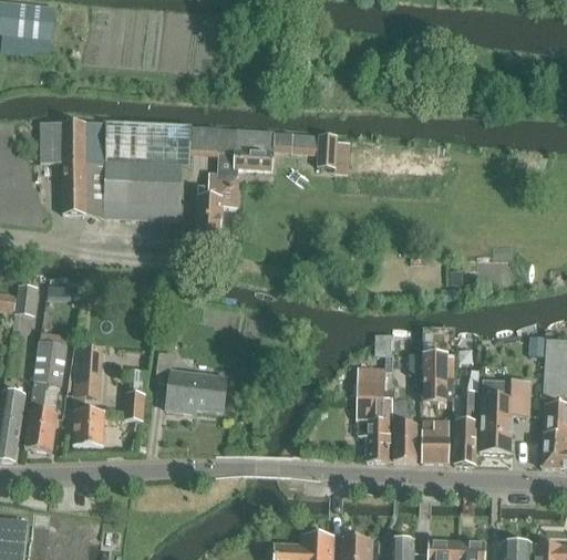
[(0,31),(2,32),(52,37),(54,6),(0,0),(0,31)]
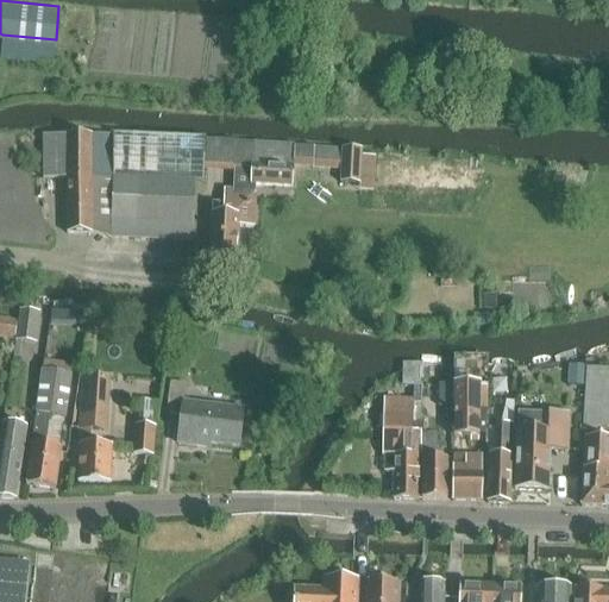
[(193,237),(194,219),(195,176),(203,176),(205,167),(206,136),(206,132),(113,127),(112,146),(112,131),(43,131),(43,174),(67,174),(67,229),(92,229),(111,233),(193,237)]
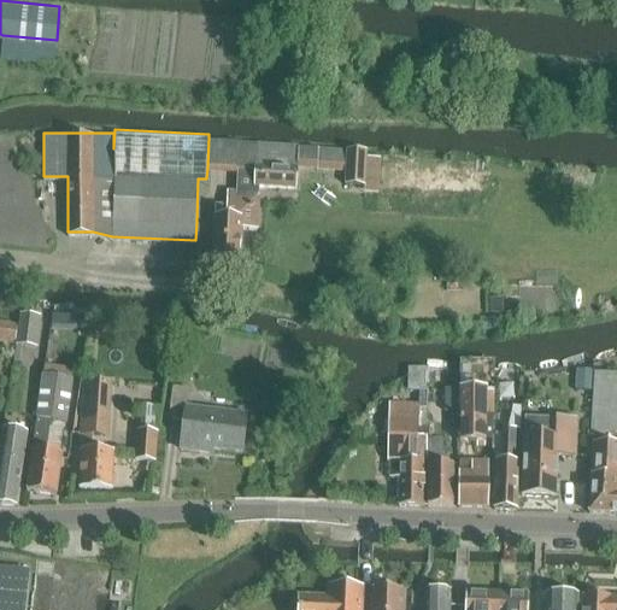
[(215,200),(211,265),(239,267),(241,223),(257,224),(259,189),(259,182),(297,183),(298,164),(299,142),(257,140),(256,168),(238,166),(238,169),(238,170),(236,187),(227,187),(227,201),(215,200)]
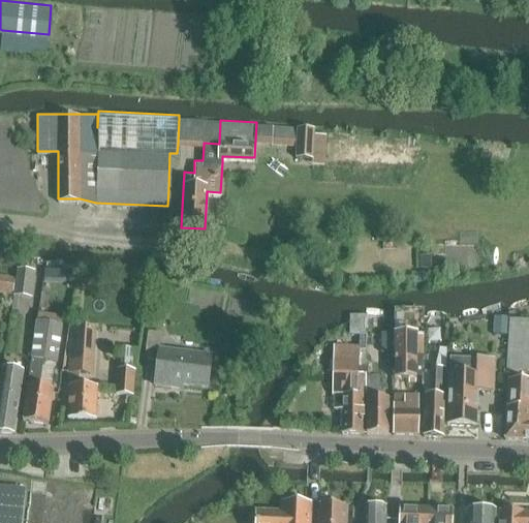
[(273,123),(272,135),(297,137),(297,144),(296,154),(297,154),(312,155),(314,126),(298,125),(273,123)]
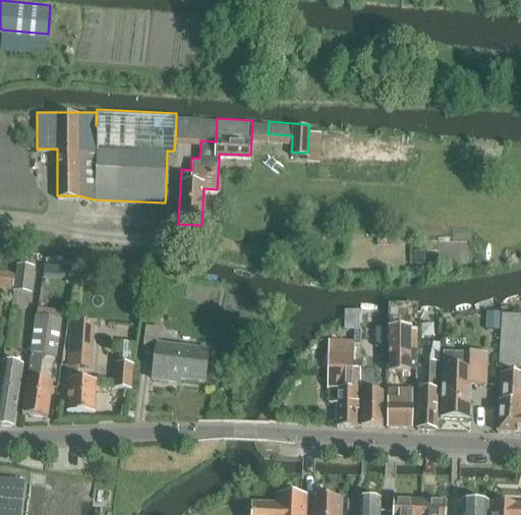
[(77,267),(83,267),(83,273),(95,273),(95,258),(77,258),(77,267)]
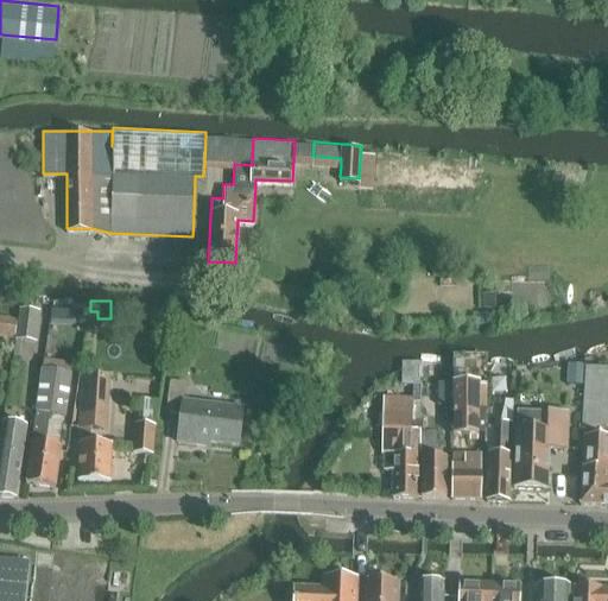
[(17,333),(36,335),(46,336),(48,317),(38,316),(39,307),(20,304),(17,333)]
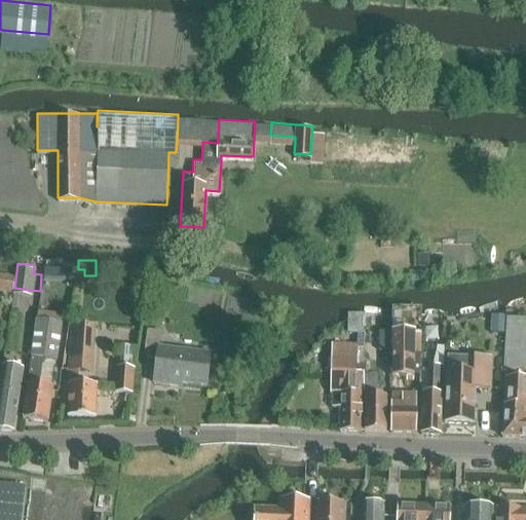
[(0,286),(13,288),(15,272),(0,269),(0,286)]
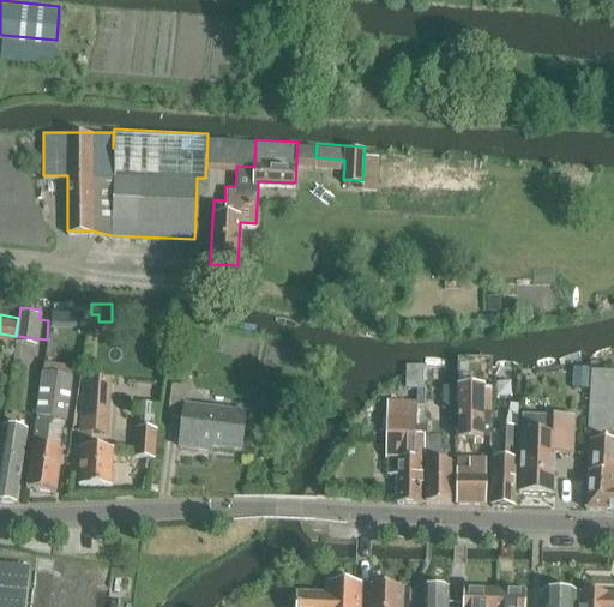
[(160,316),(156,338),(169,341),(173,317),(160,316)]
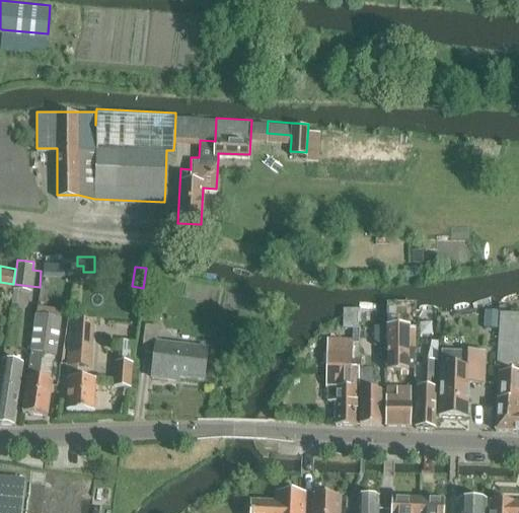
[(343,325),(360,325),(360,305),(343,305),(343,325)]
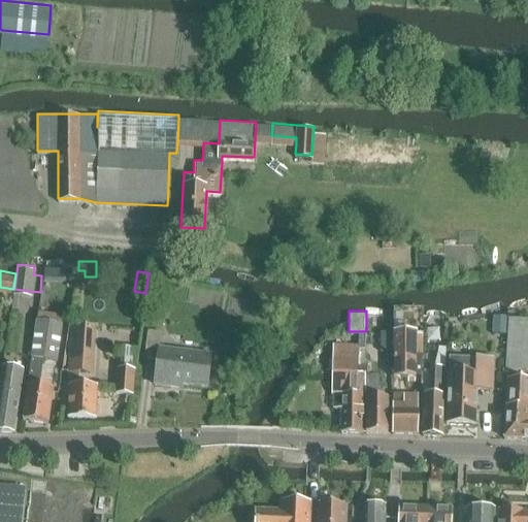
[(505,330),(506,313),(495,313),(494,329),(505,330)]
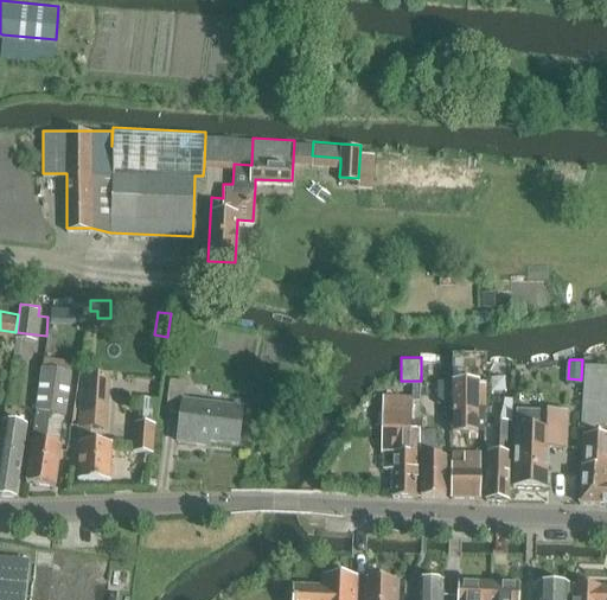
[(606,362),(585,361),(581,420),(606,421),(606,362)]
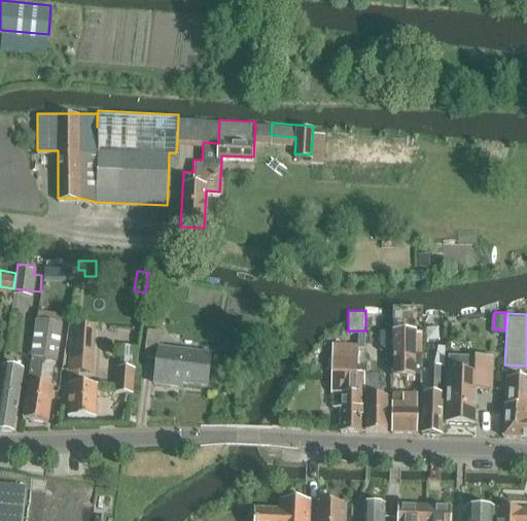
[(62,320),(37,317),(23,416),(47,419),(53,383),(39,381),(43,355),(57,357),(62,320)]
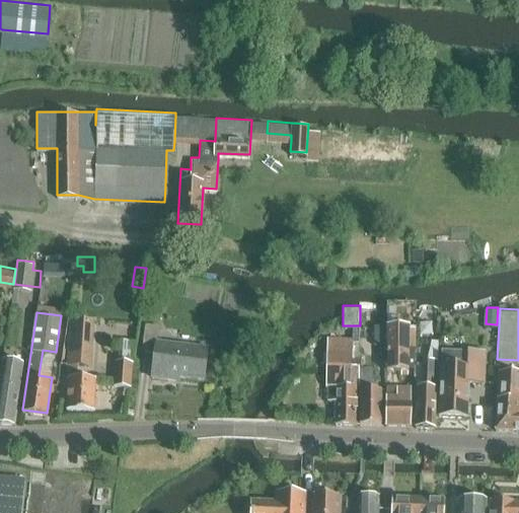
[(204,377),(208,347),(157,340),(159,323),(145,321),(142,348),(155,350),(151,374),(167,376),(168,372),(204,377)]
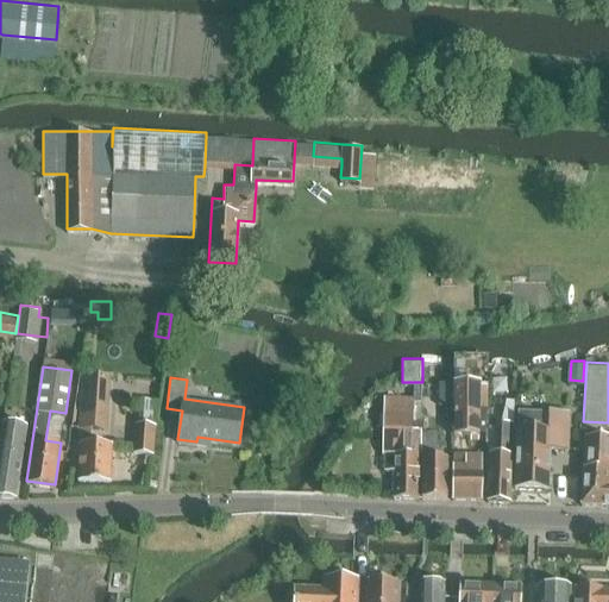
[(449,405),(450,377),(438,377),(438,405),(449,405)]
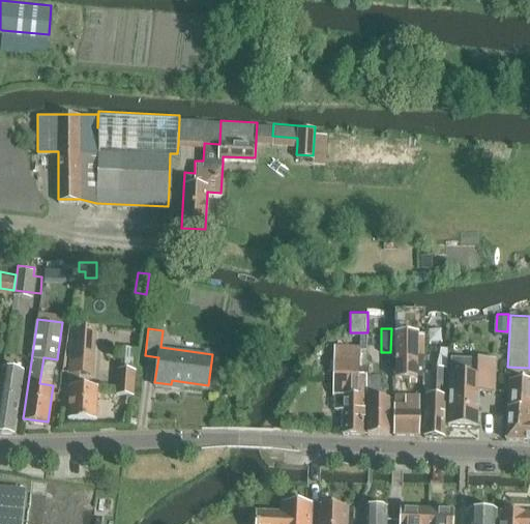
[(417,331),(394,331),(394,376),(423,376),(424,336),(417,336),(417,331)]
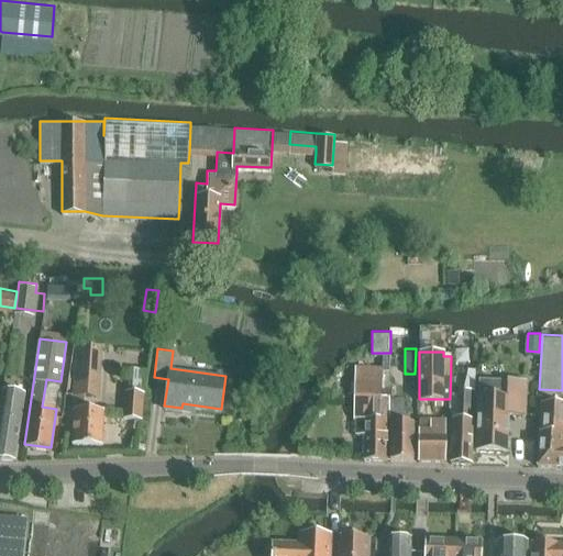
[(392,386),(382,386),(383,364),(355,363),(355,396),(389,397),(392,397),(392,386)]
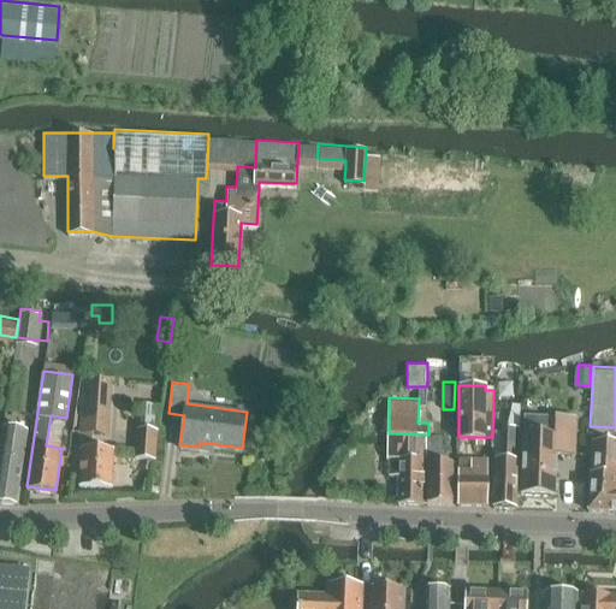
[(495,503),(516,504),(519,424),(520,404),(509,403),(509,424),(507,424),(505,456),(496,456),(495,503)]
